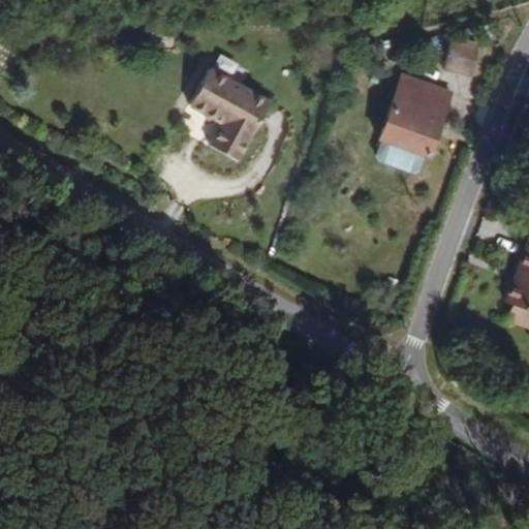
[(472,75),(479,45),(453,39),(446,69),(472,75)]
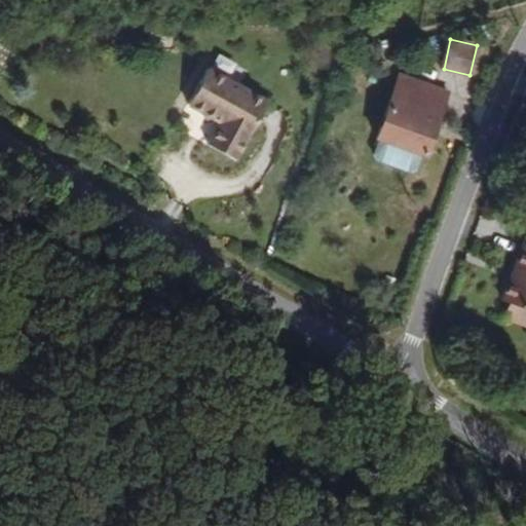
[(422,177),(446,112),(439,110),(445,92),(401,77),(378,139),(384,141),(377,160),(422,177)]
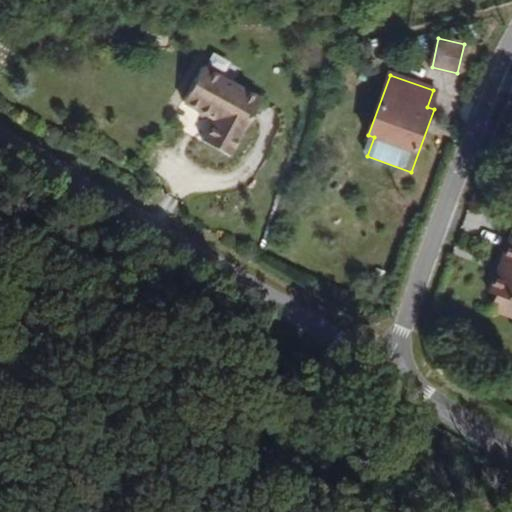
[(244,169),(277,112),(218,79),(198,114),(230,131),(218,154),(244,169)]
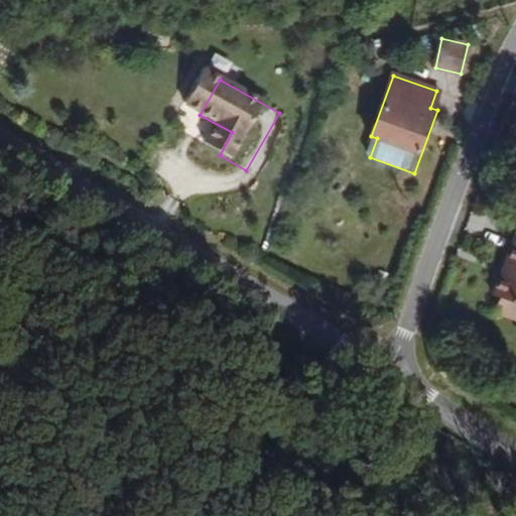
[(515,304),(515,239),(512,250),(515,251),(515,260),(508,280),(504,278),(496,297),(504,300),(515,304)]
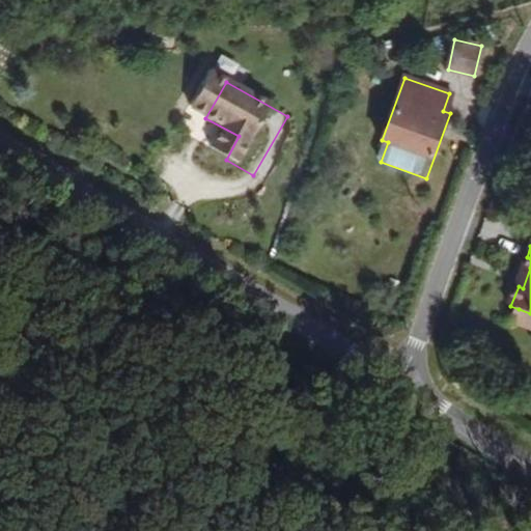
[(530,333),(530,313),(519,309),(511,327),(530,333)]
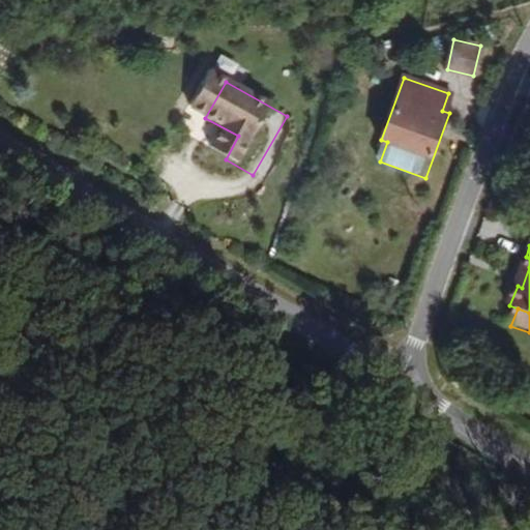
All buildings are outlined.
